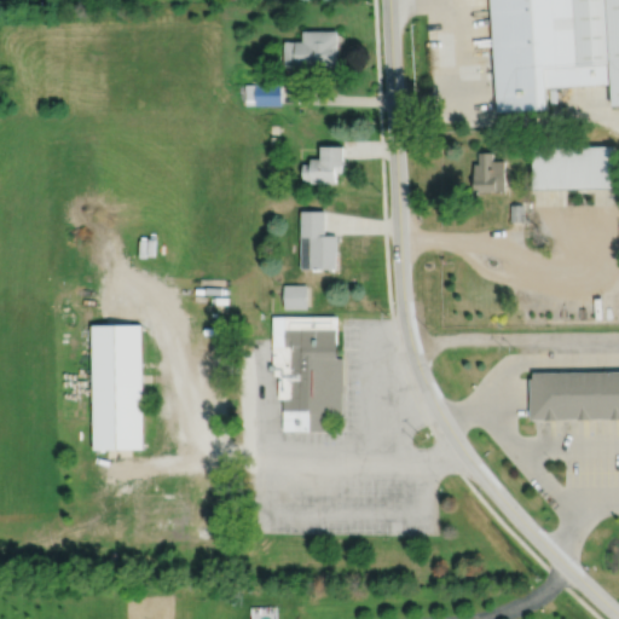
[(618,0),(491,0),(498,109),(545,106),(544,86),(611,82),(612,105),(618,104),(618,0)]
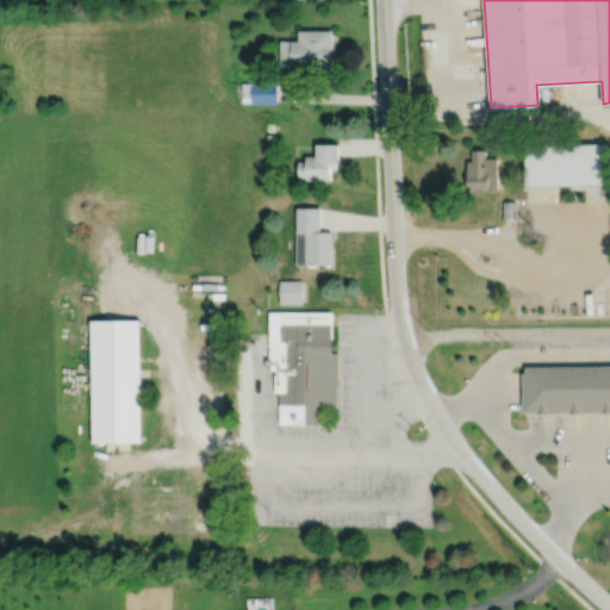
[(332,29),(332,63),(300,63),(300,72),(292,72),(292,62),(281,62),(281,38),(299,38),(299,29),(332,29)]
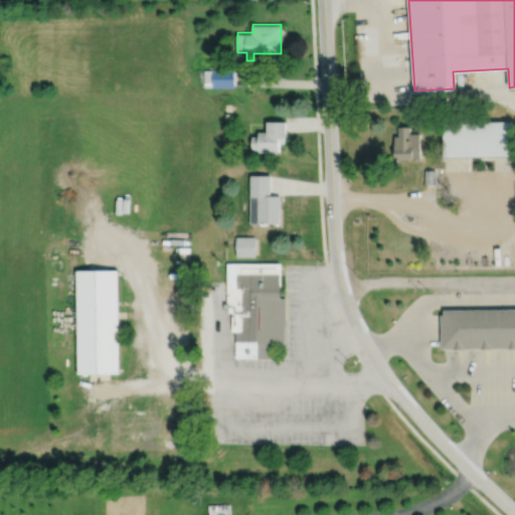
[(226,67),(226,59),(216,59),(216,60),(212,60),(212,67),(216,67),(226,67)]
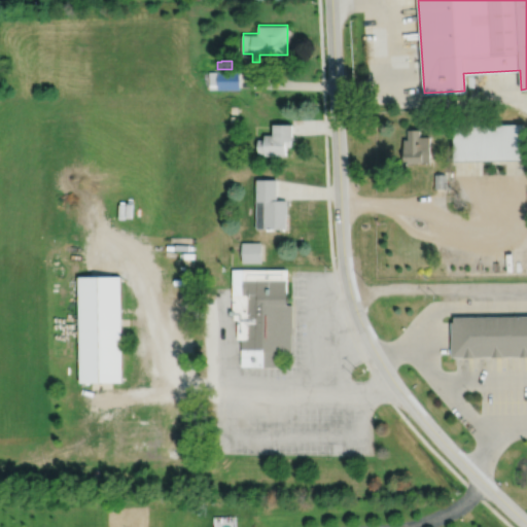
[(209,70),(209,88),(240,88),(240,70),(209,70)]
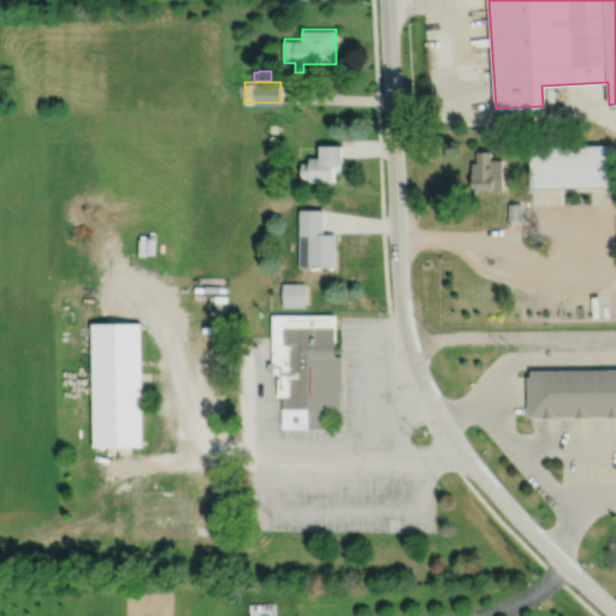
[(320,143),(319,157),(309,155),(309,161),(302,161),(301,178),(309,178),(309,181),(335,181),(335,170),(341,170),(341,163),(343,163),(343,143),(320,143)]
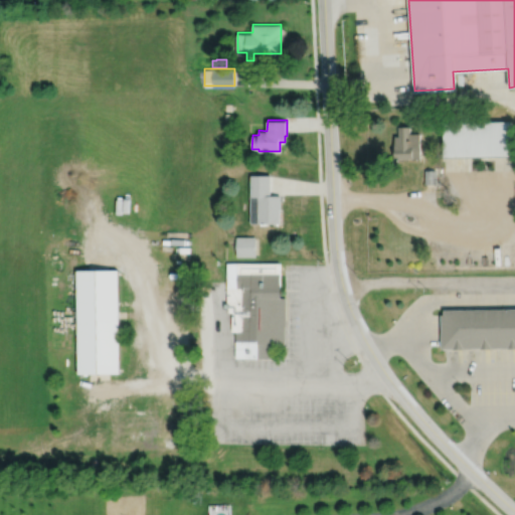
[(443,122),(443,156),(510,155),(509,120),(443,122)]
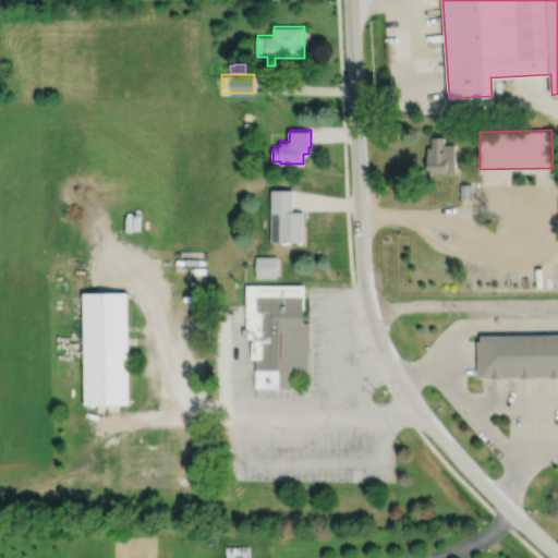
[(433,135),(433,146),(428,146),(428,170),(456,170),(456,143),(445,143),(445,135),(433,135)]
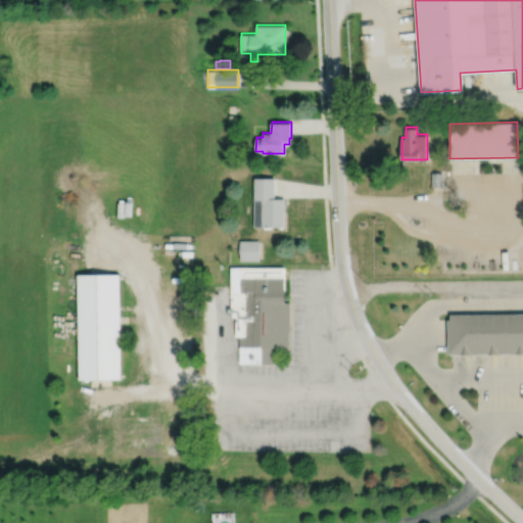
[(431,172),(432,185),(441,185),(441,172),(431,172)]
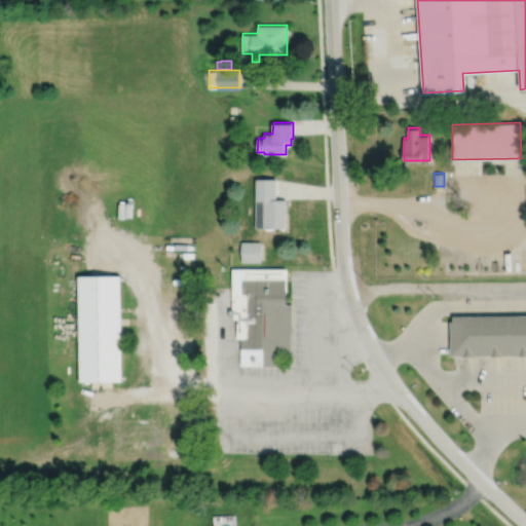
[(256,178),(256,227),(286,227),(286,213),(287,213),(287,198),(276,198),(276,178),(256,178)]
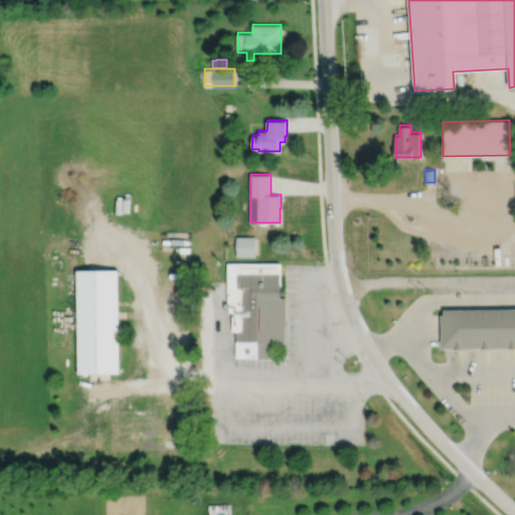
[(236,235),(236,255),(255,255),(255,235),(236,235)]
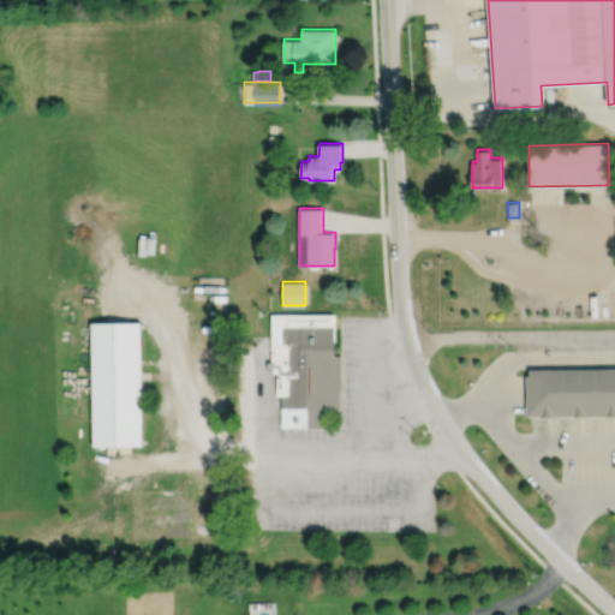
[(270,314),(270,372),(276,372),(276,394),(280,394),(280,408),(281,408),(281,429),(328,428),(328,410),(341,410),(341,388),(341,354),(335,354),(335,314),(270,314)]
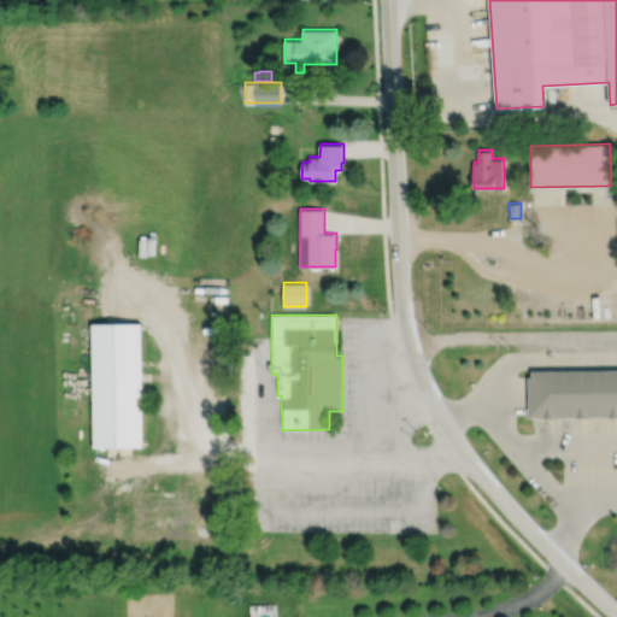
[(90,322),(92,447),(142,447),(141,322),(90,322)]
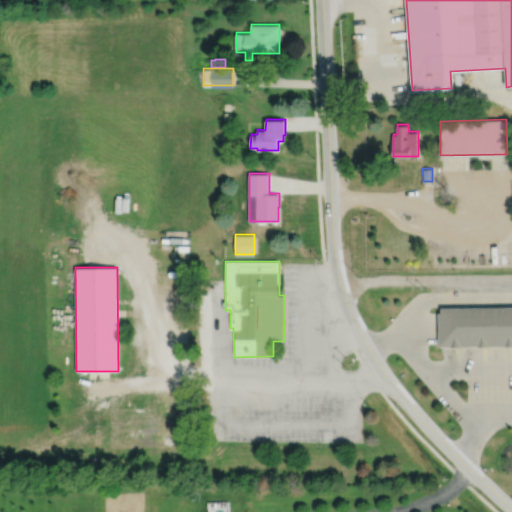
[(511,345),(511,306),(440,308),(440,312),(438,312),(439,347),(511,345)]
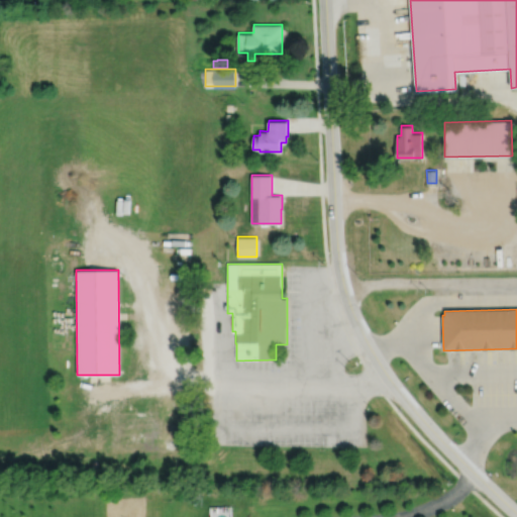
[(209,516),(209,506),(230,506),(230,516),(209,516)]
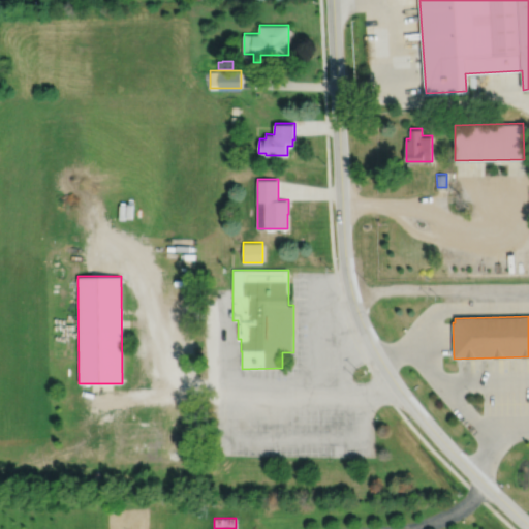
All buildings are outlined.
